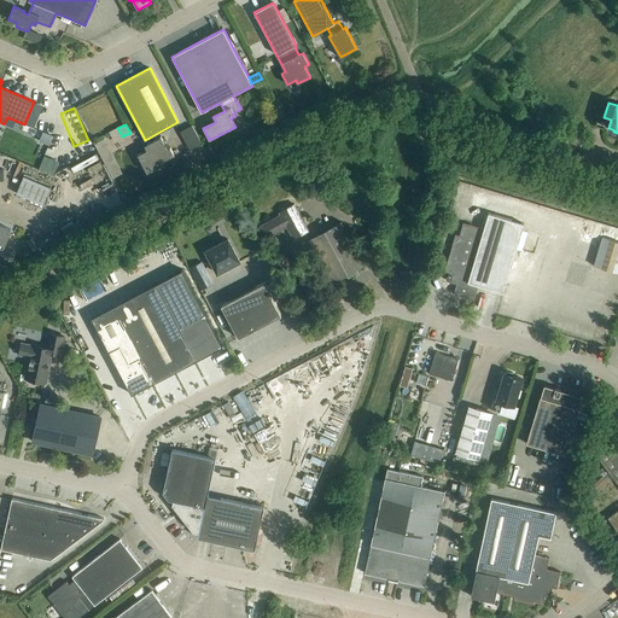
[(180,132),(190,151),(202,145),(192,126),(180,132)]
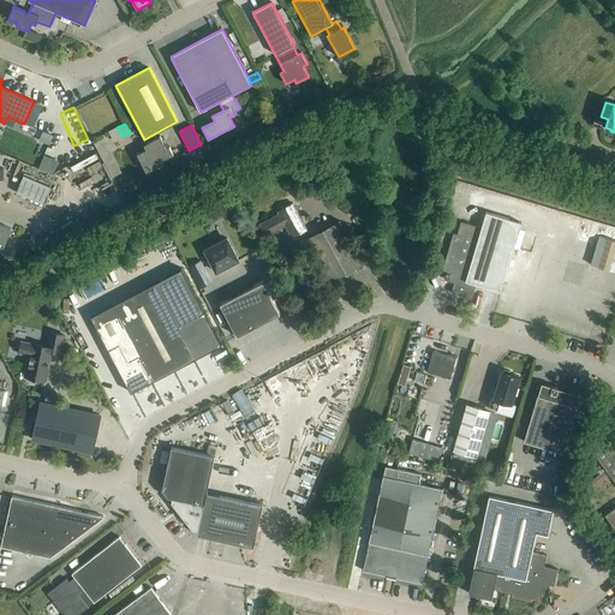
[(147,149),(137,154),(147,172),(161,165),(160,162),(173,154),(167,143),(165,144),(160,136),(144,144),(147,149)]
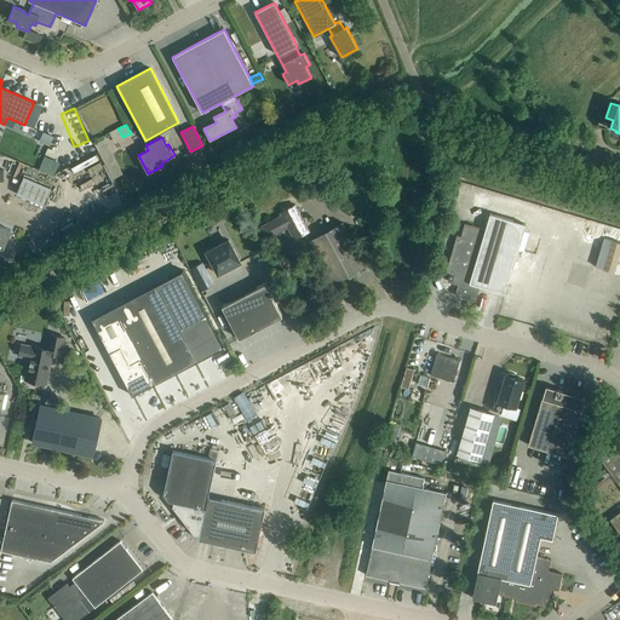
[(121,176),(103,141),(95,144),(113,179),(121,176)]
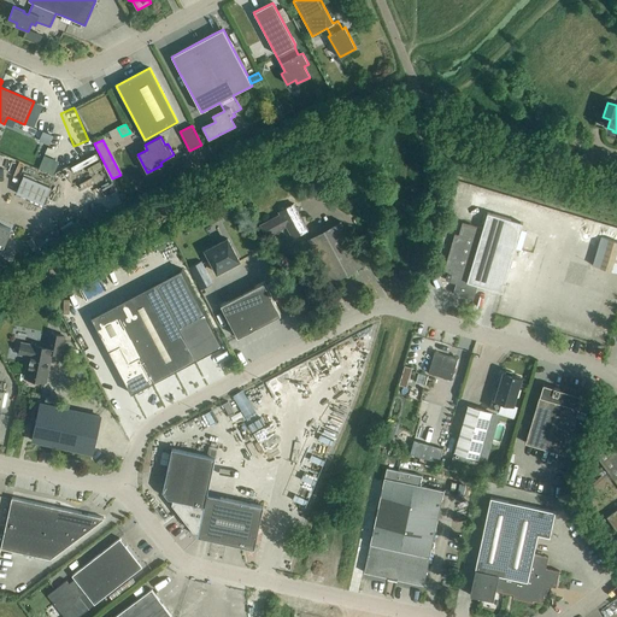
[(16,193),(42,205),(50,188),(23,176),(16,193)]
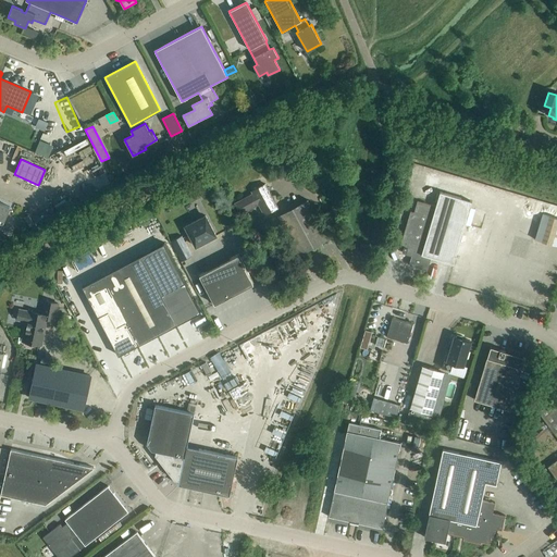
[(235,203),(240,214),(259,205),(264,215),(279,208),(265,184),(251,192),(252,194),(235,203)]
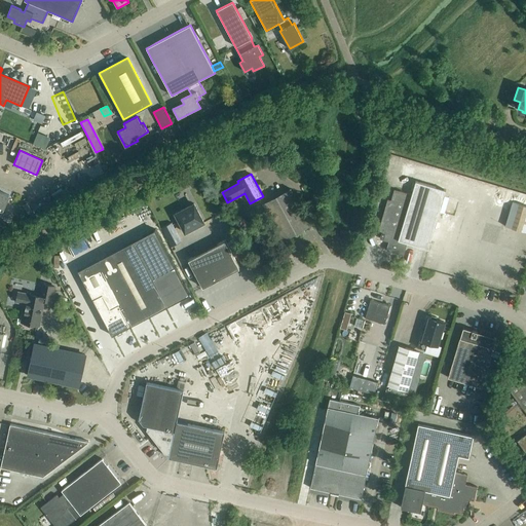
[(386,251),(403,256),(407,242),(428,250),(446,190),(415,181),(412,194),(395,189),(391,200),(387,199),(379,227),(381,228),(378,237),(389,240),(386,251)]
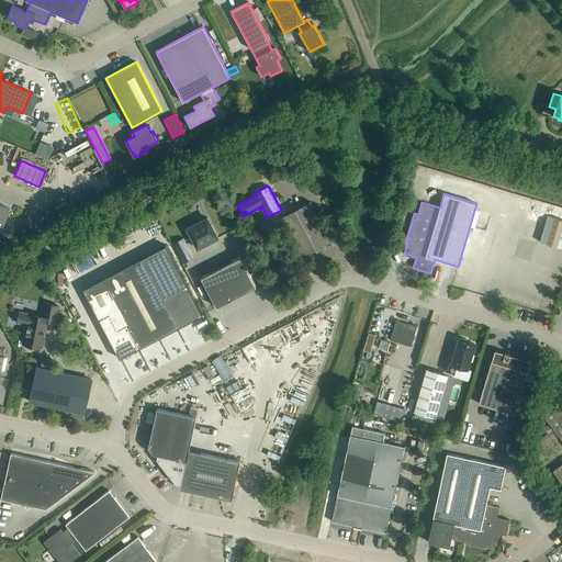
[(280,217),(302,257),(318,248),(321,251),(326,248),(324,245),(332,242),(310,202),(280,217)]
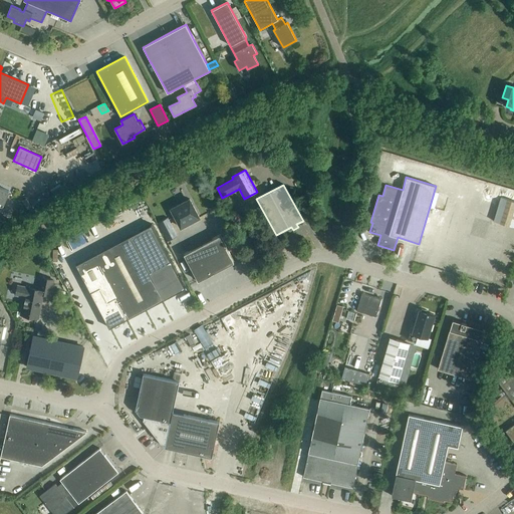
[(0,187),(0,206),(3,208),(9,192),(0,187)]
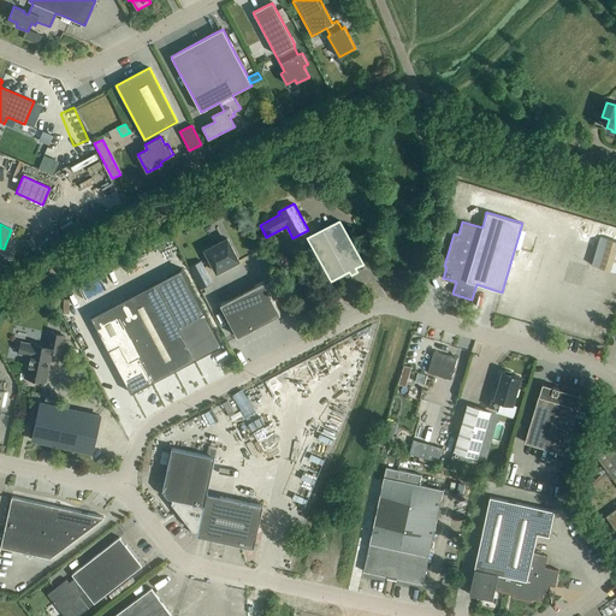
[(592,265),(615,271),(615,240),(600,236),(592,265)]
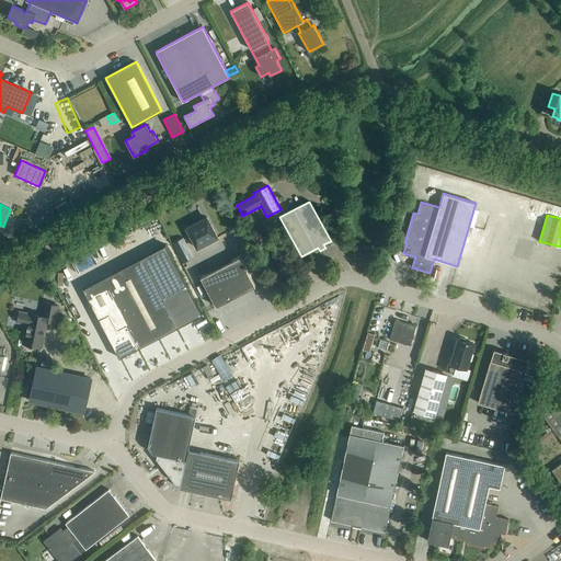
[(186,228),(197,249),(218,238),(207,217),(186,228)]
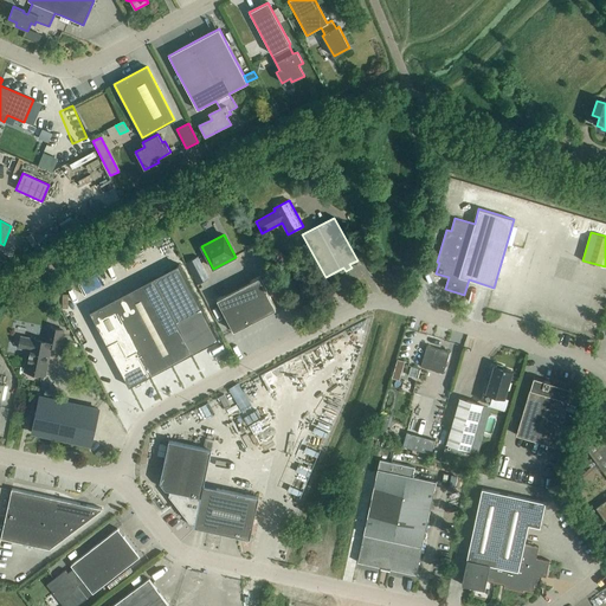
[(210,278),(198,257),(186,263),(198,284),(210,278)]
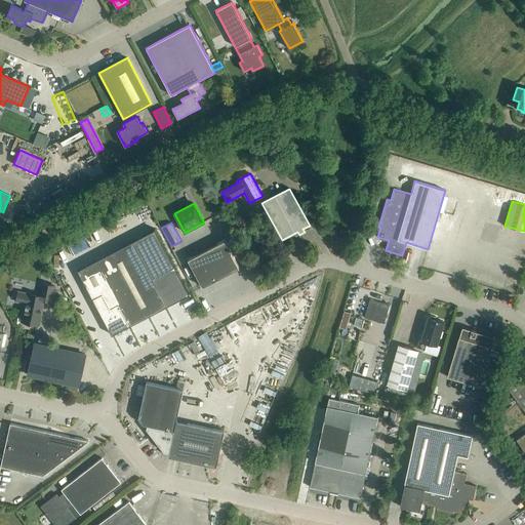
[(78,271),(112,335),(167,306),(153,278),(174,267),(155,230),(133,241),(78,271)]
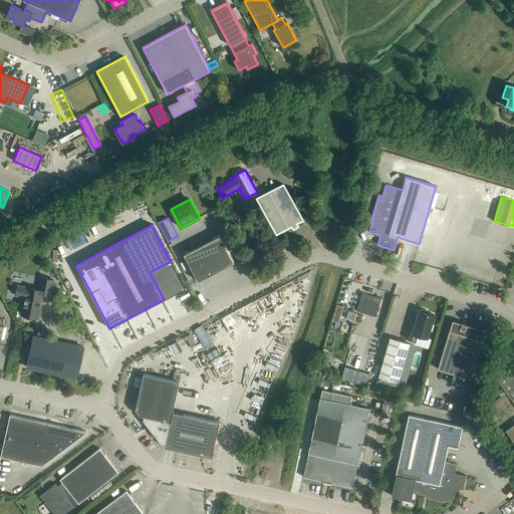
[(183,254),(198,282),(235,262),(220,235),(183,254)]
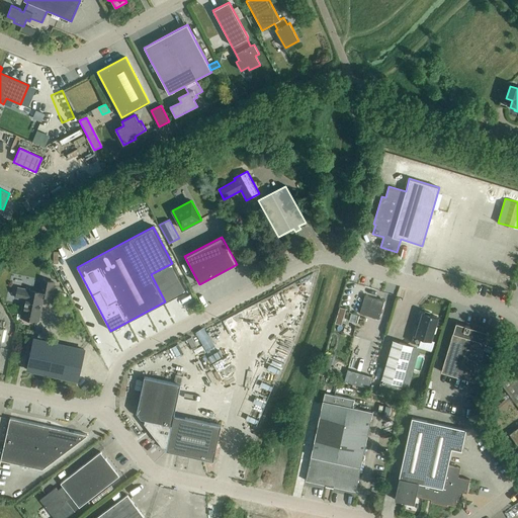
[(21,312),(22,312),(22,315),(38,319),(44,296),(51,297),(54,282),(41,280),(39,292),(18,288),(16,297),(25,299),(24,305),(22,305),(21,312)]
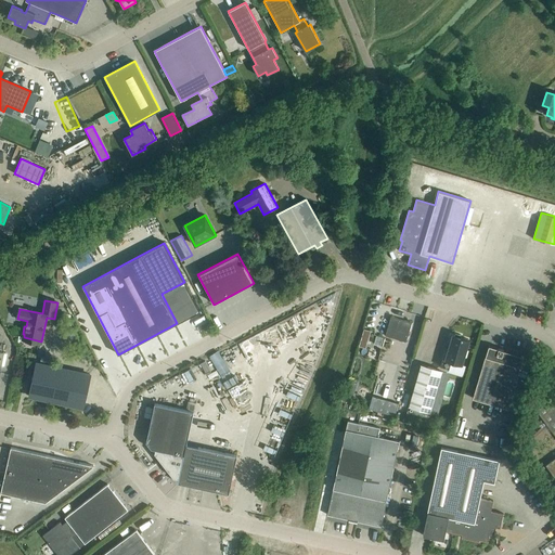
[(387,336),(386,343),(404,348),(405,341),(412,323),(390,317),(385,336),(387,336)]
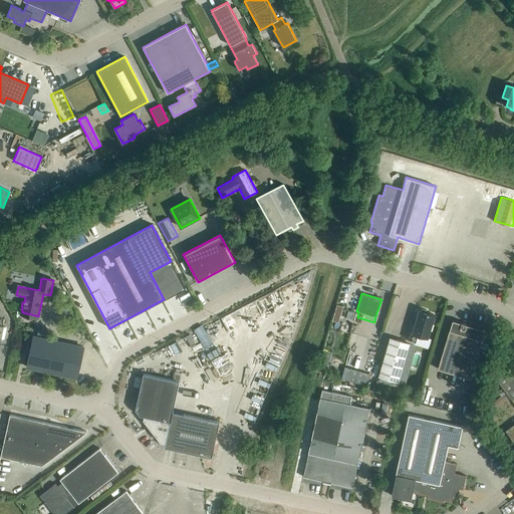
[(435,314),(427,312),(427,310),(422,309),(421,310),(420,310),(413,331),(411,330),(408,339),(416,342),(418,335),(428,337),(430,330),(432,331),(434,324),(432,324),(435,314)]
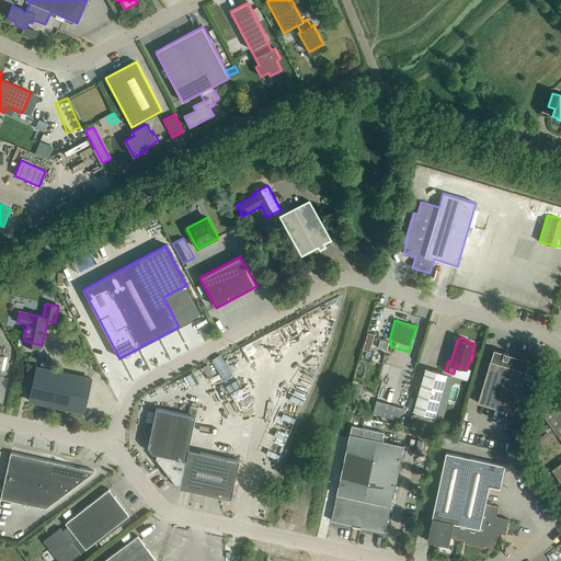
[(478,403),(514,413),(529,361),(510,354),(504,352),(494,350),(478,403)]
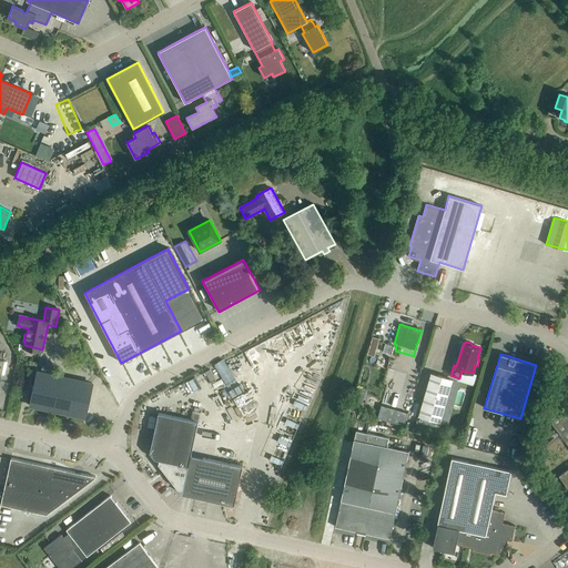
[(225,356),(215,362),(231,389),(240,385),(225,356)]
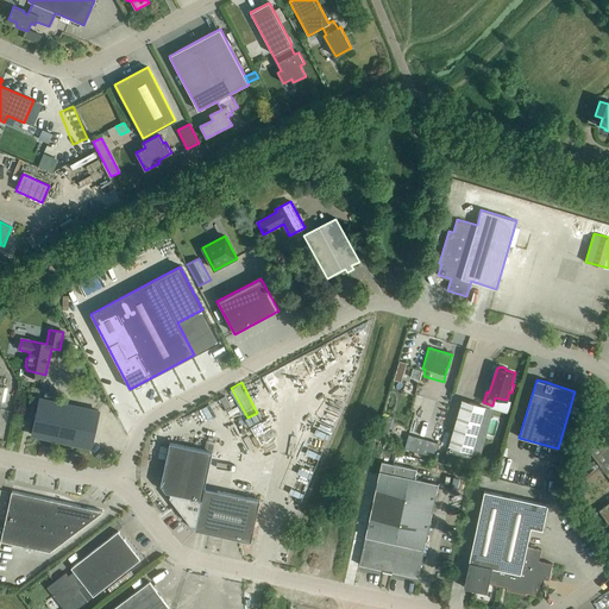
[(32,434),(92,447),(99,412),(39,399),(32,434)]
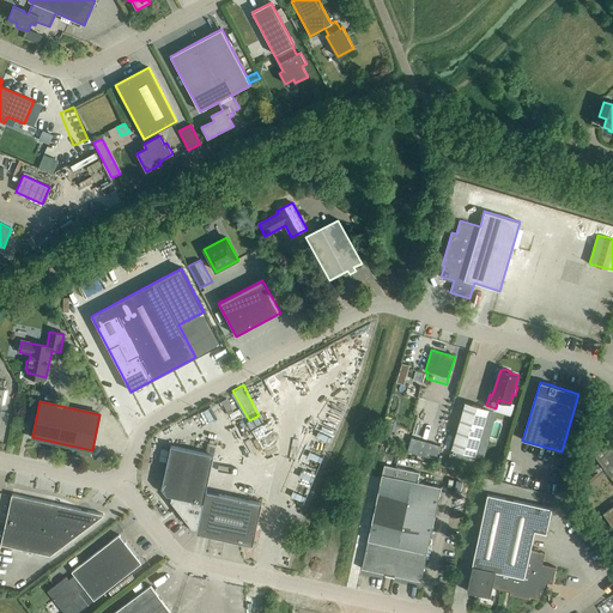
[(451,449),(475,456),(489,410),(465,402),(451,449)]
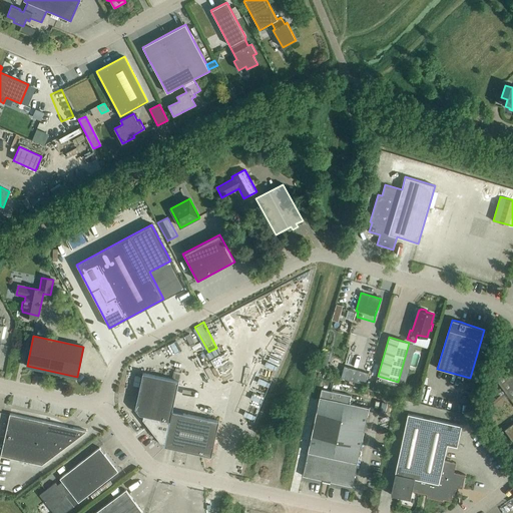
[(502,354),(507,360),(512,354),(512,351),(510,348),(502,354)]
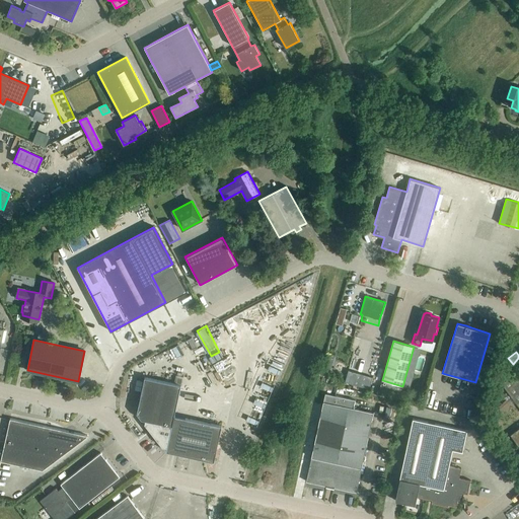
[(504,371),(509,377),(517,370),(513,364),(504,371)]
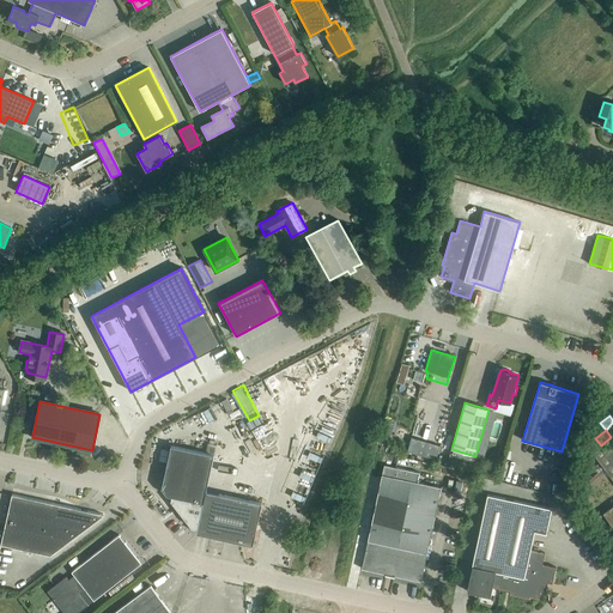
[(612,437),(593,454),(612,481),(612,505),(602,514),(612,527),(612,437)]
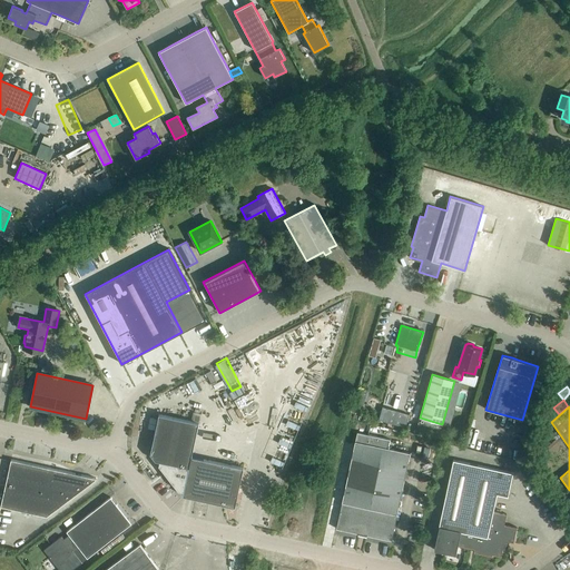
[(159,465),(178,490),(184,491),(183,495),(235,507),(243,468),(192,457),(198,423),(158,414),(150,454),(155,461),(159,462),(159,465)]
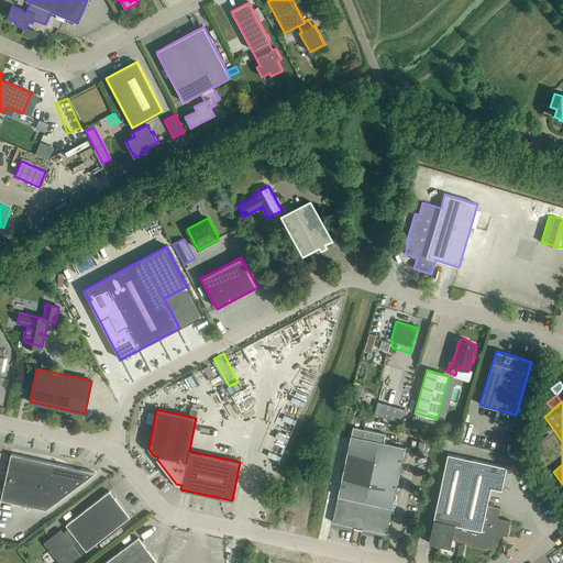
[(444,434),(454,437),(457,424),(449,421),(444,434)]
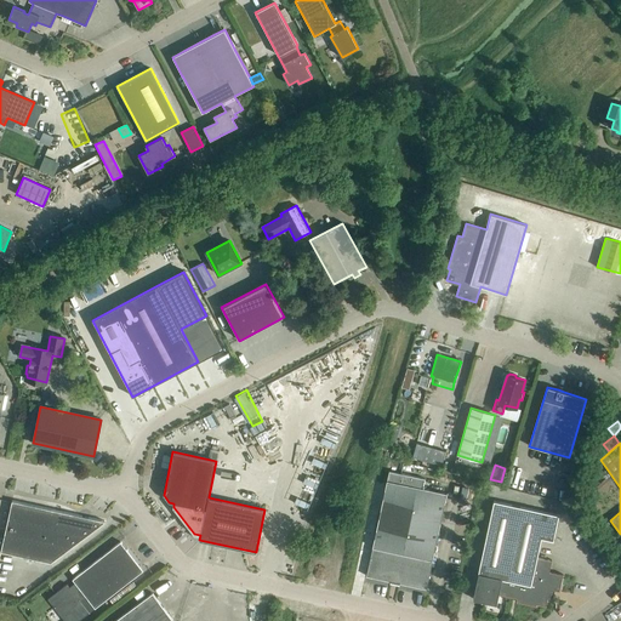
[(391,584),(399,585),(399,584),(426,590),(446,494),(423,489),(425,479),(389,471),(387,480),(366,576),(391,581),(391,584)]
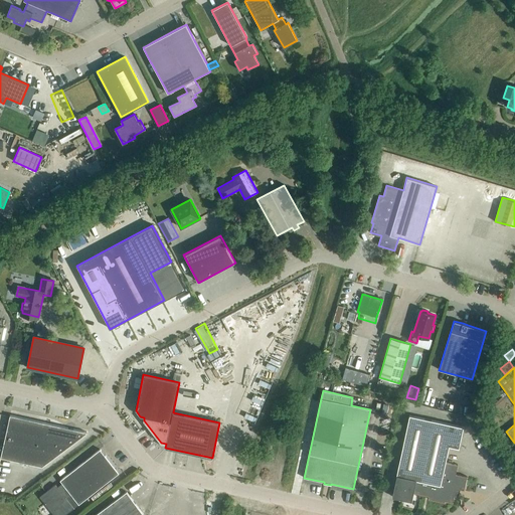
[(494,403),(498,408),(508,399),(501,390),(495,395),(499,400),(494,403)]
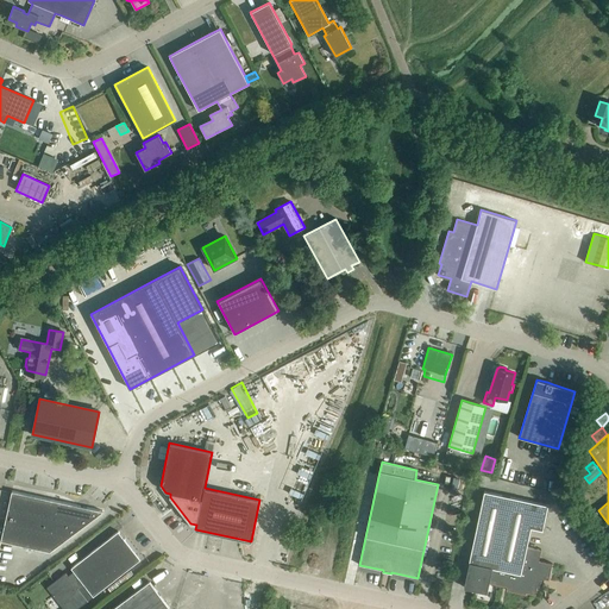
[(0,541),(50,552),(102,512),(12,491),(0,541)]
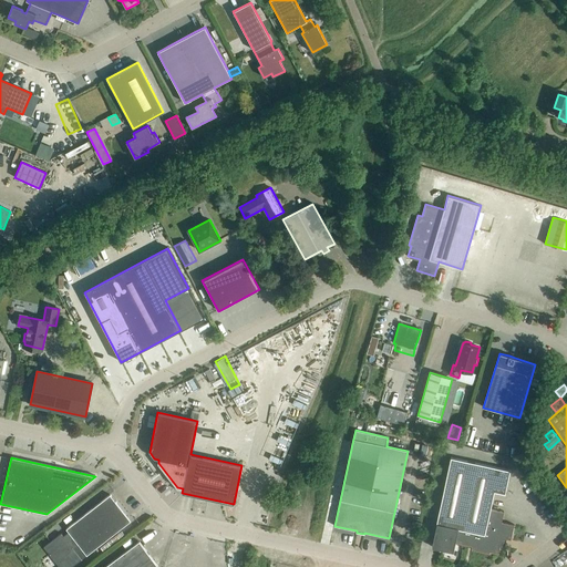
[(509,471),(451,457),(436,524),(437,525),(436,528),(435,528),(432,547),(453,552),(455,543),(472,546),(471,549),(490,554),(490,553),(498,554),(501,544),(500,544),(501,538),(511,540),(514,525),(500,522),(501,518),(502,518),(504,512),(491,508),(494,492),(505,494),(509,471)]
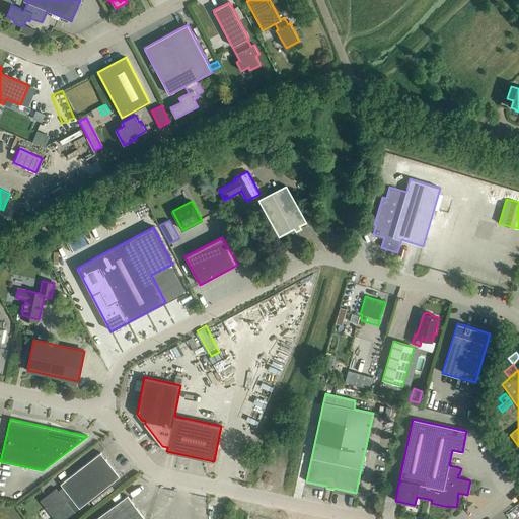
[(63,488),(58,491),(56,489),(40,501),(54,518),(65,518),(74,512),(66,501),(71,498),(79,509),(120,477),(100,453),(61,485),(63,488)]
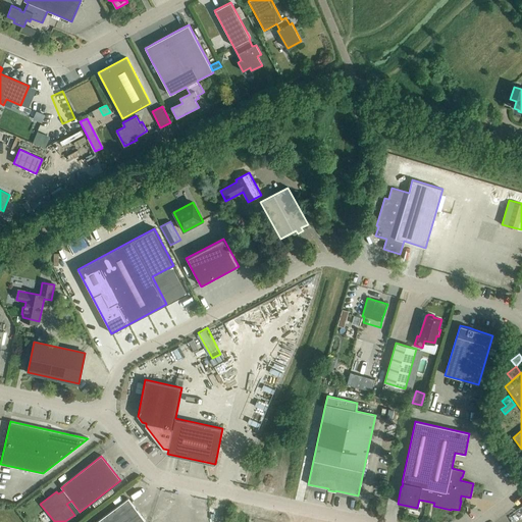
[(145,521),(128,499),(96,521),(145,521)]
